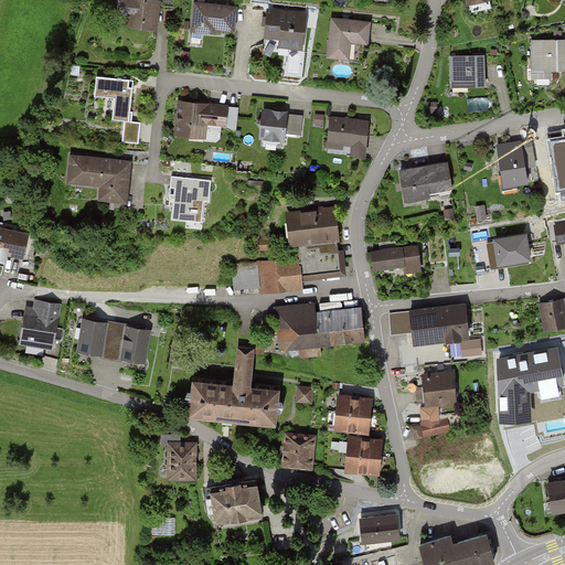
[(157,0),(158,1),(147,0),(118,0),(117,11),(120,14),(130,16),(129,23),(155,27),(157,8),(173,10),(174,0),(157,0)]
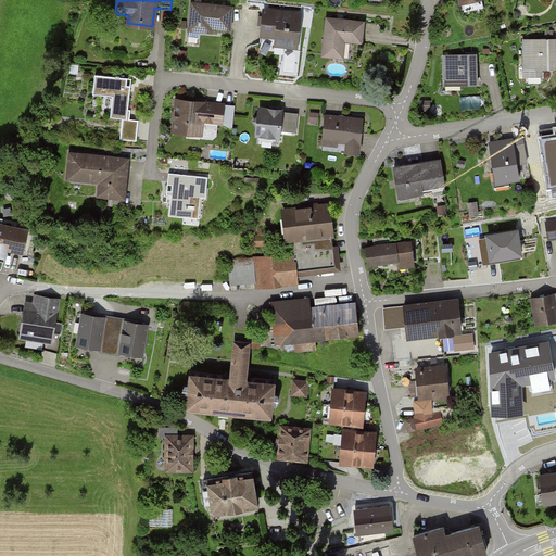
[(484,8),(482,0),(460,0),(463,12),(484,8)]
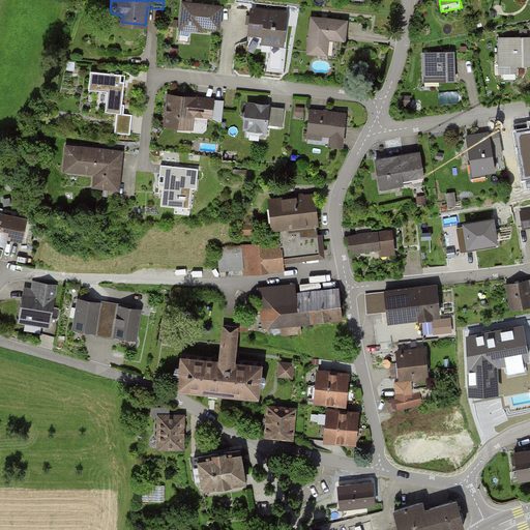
[(222,8),(183,3),(181,22),(189,23),(188,29),(201,31),(202,26),(219,28),(222,8)]
